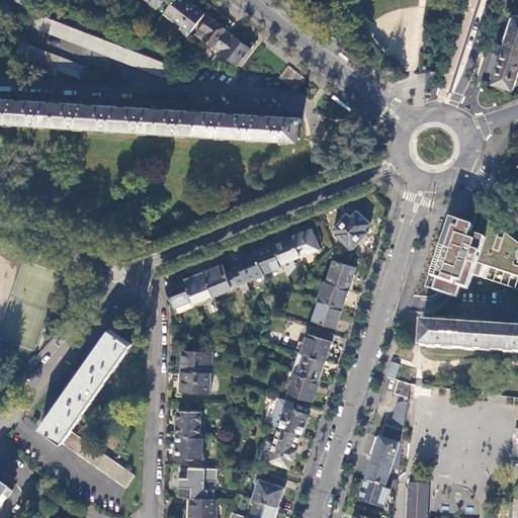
[(187,0),(174,0),(165,12),(183,25),(191,31),(205,13),(187,0)]
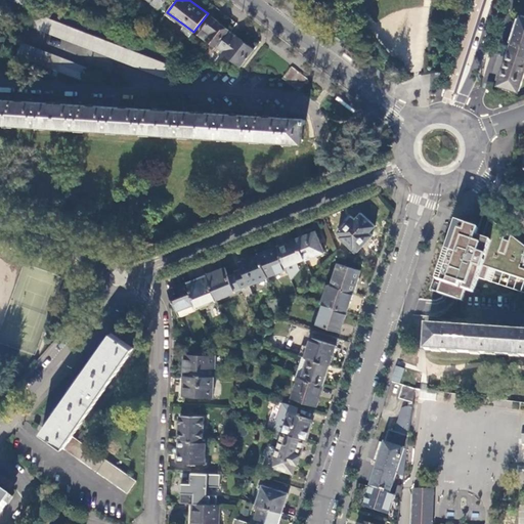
[(34,12),(31,18),(29,26),(165,78),(170,64),(34,12)]
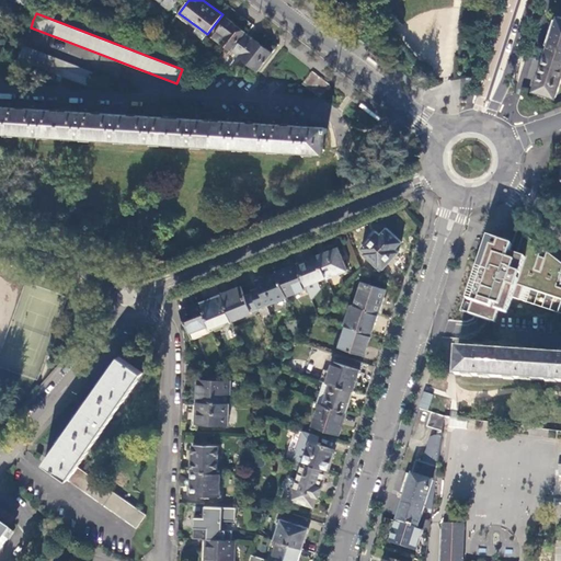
[(546,54),(560,58),(560,16),(559,15),(546,54)]
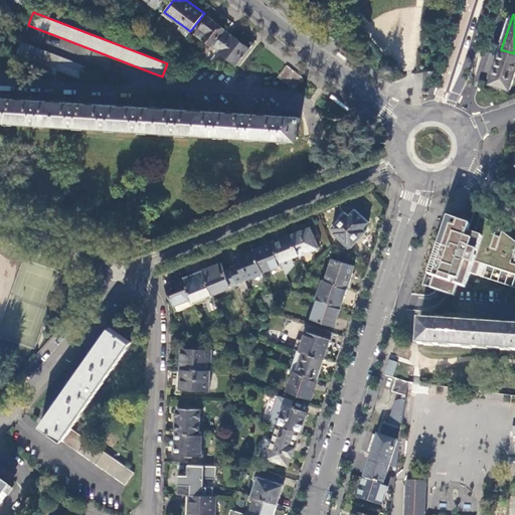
[(206,46),(209,49),(225,29),(208,16),(195,34),(202,39),(203,38),(209,43),(206,46)]
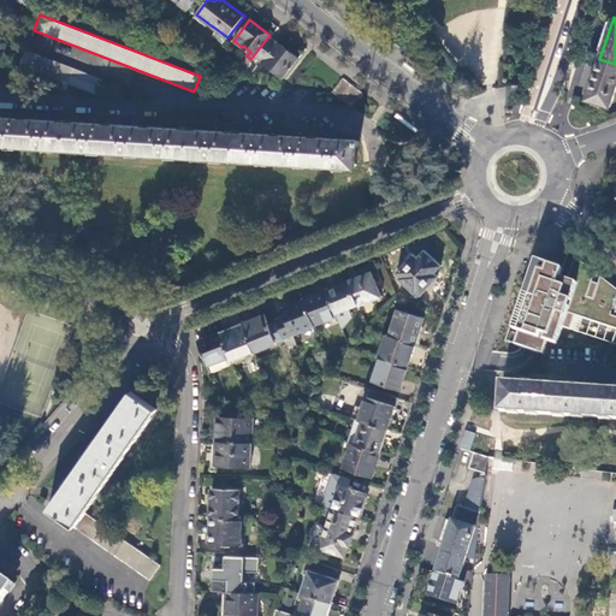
[(227,37),(218,30),(212,37),(221,45),(227,37)]
